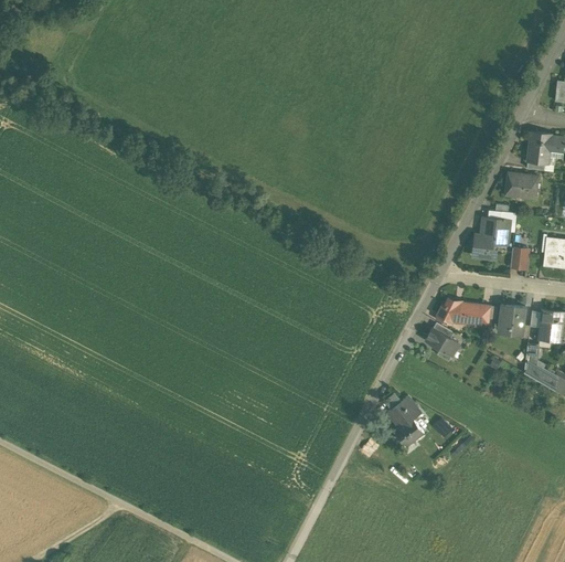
[(564,77),(564,85),(557,84),(555,102),(564,103),(564,77)]
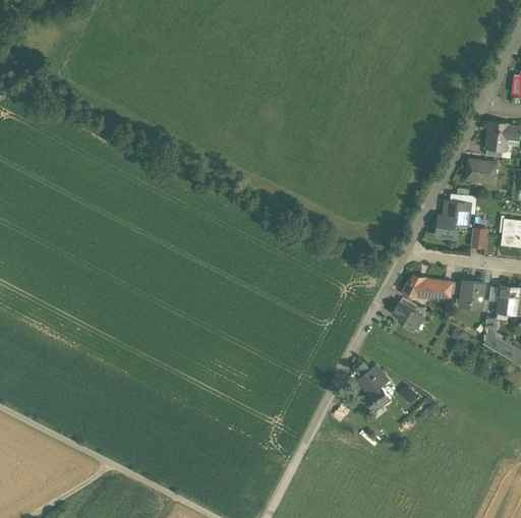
[(509,124),(488,122),(485,150),(503,152),(505,152),(507,140),(518,141),(520,128),(508,126),(509,124)]
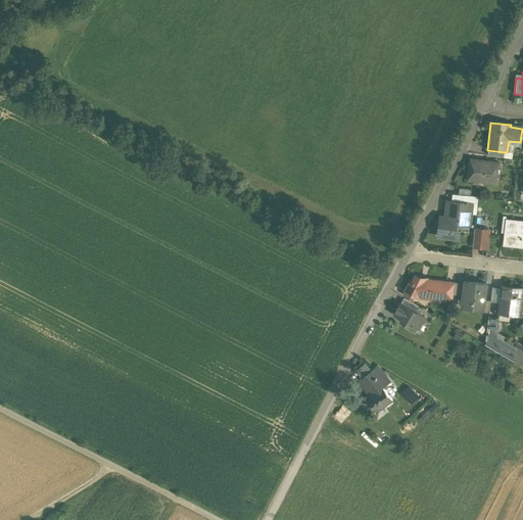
[(498,163),(471,160),(468,181),(495,184),(498,163)]
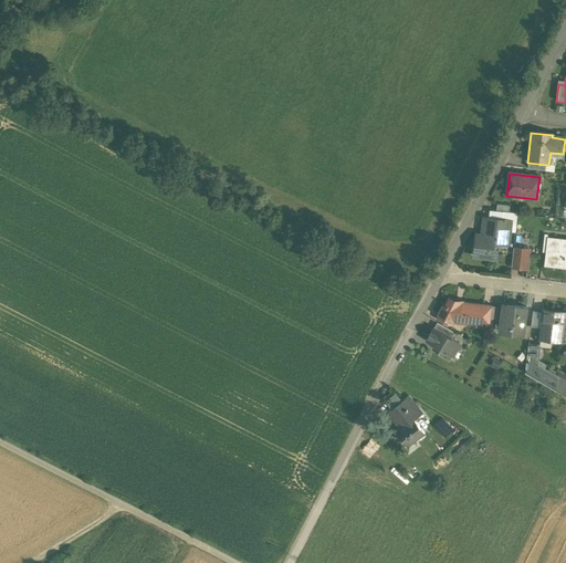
[(509,214),(502,212),(501,221),(510,222),(510,223),(516,223),(517,215),(509,214)]
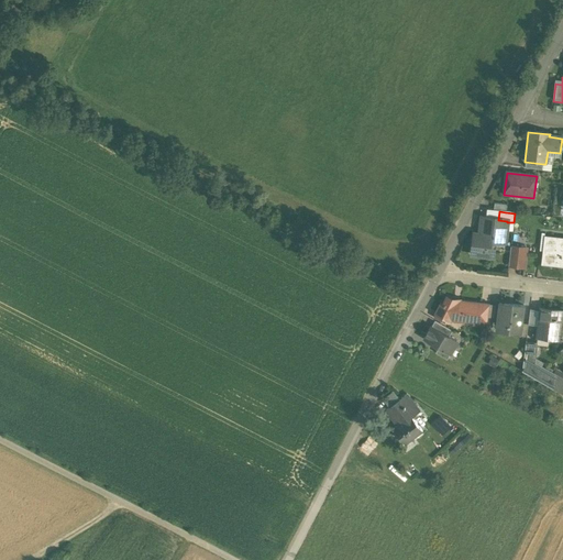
[(498,220),(482,218),(479,235),(474,235),(472,255),(492,259),(495,239),(505,240),(507,222),(507,221),(498,220)]
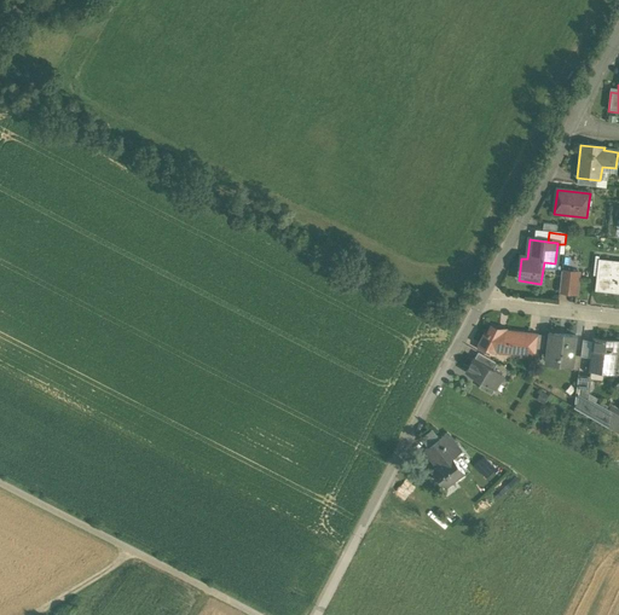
[(618,262),(599,260),(595,291),(618,294),(618,262)]
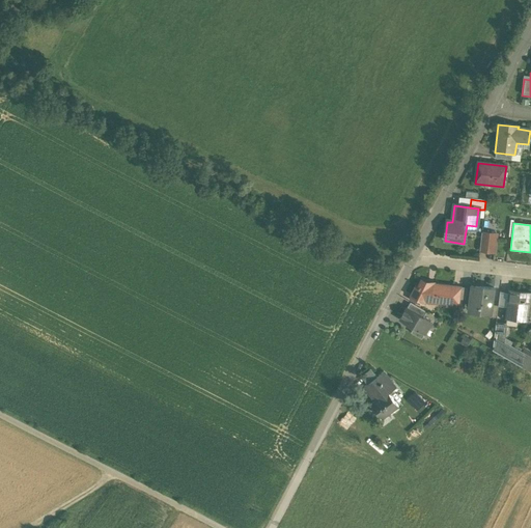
[(497,234),(481,233),(479,252),(495,253),(497,234)]
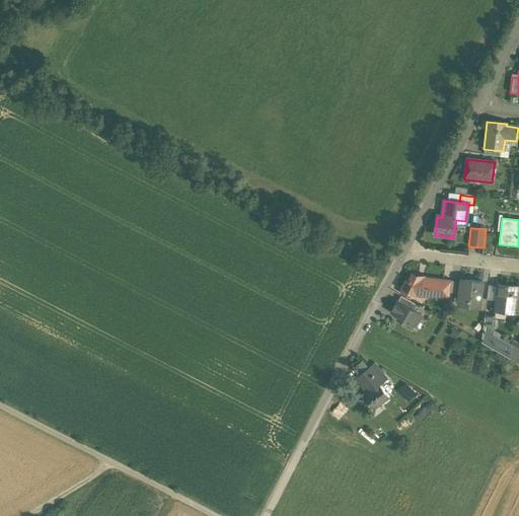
[(443,281),(419,278),(412,276),(409,282),(406,281),(401,291),(414,296),(416,291),(429,298),(430,296),(442,297),(443,282),(443,281)]
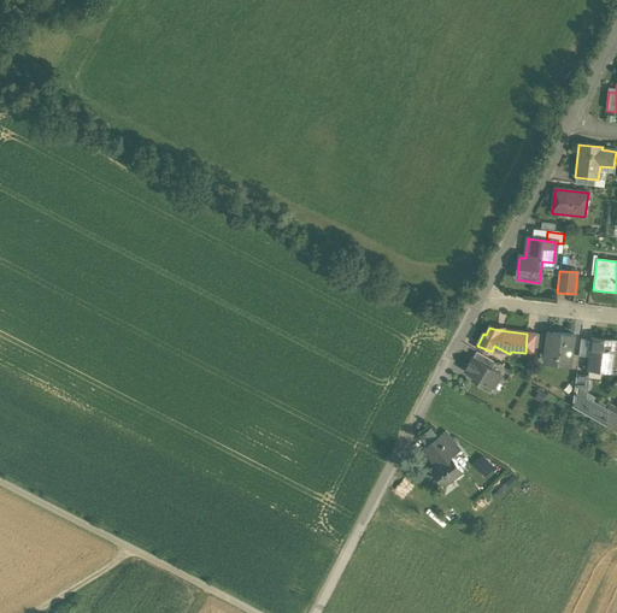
[(562,336),(547,334),(545,353),(558,354),(558,357),(556,357),(556,359),(558,359),(557,364),(570,365),(571,355),(574,336),(562,335),(562,336)]
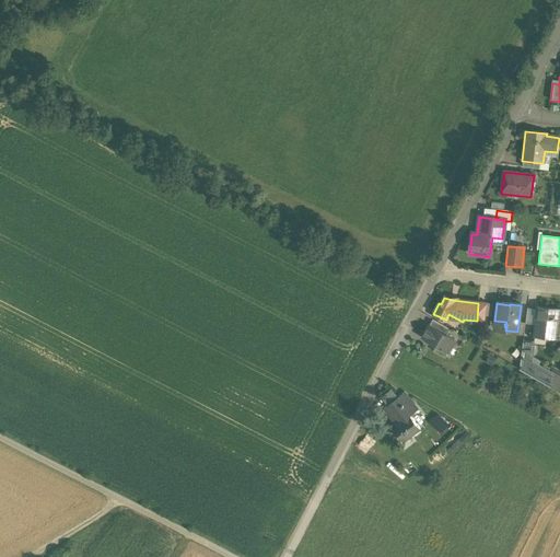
[(487,305),(478,304),(477,321),(485,322),(486,317),(487,305)]
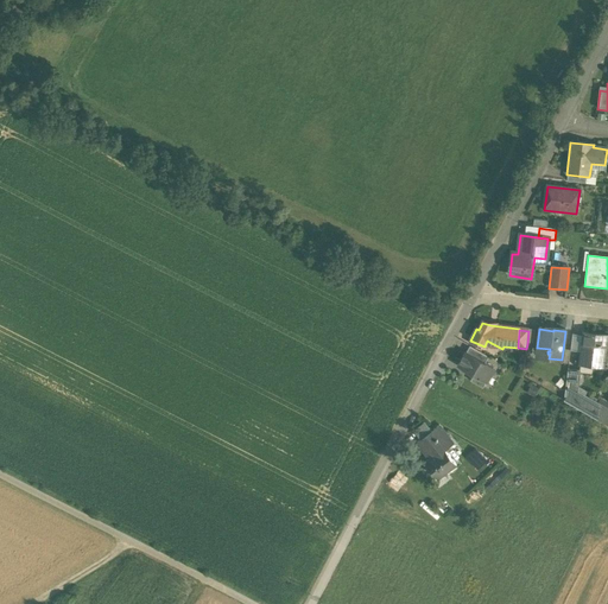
[(607,353),(607,337),(583,335),(580,364),(607,368),(607,353)]
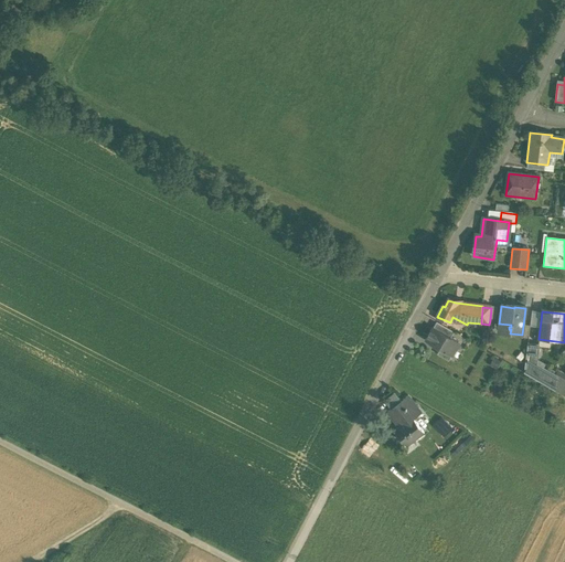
[(454,333),(436,324),(433,329),(450,339),(454,333)]
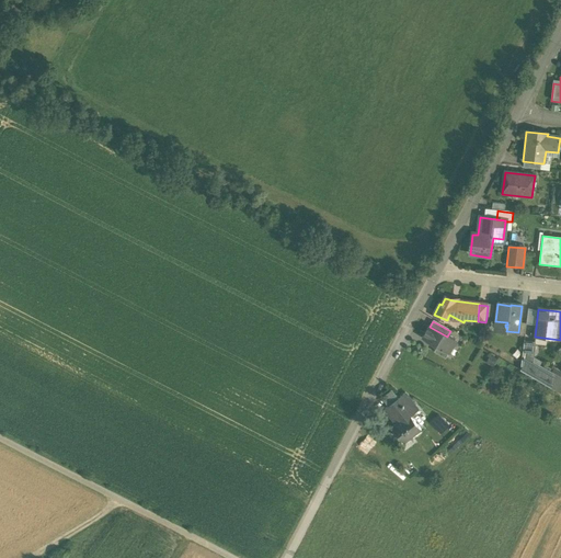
[(430,327),(422,339),(437,348),(448,354),(449,354),(456,342),(447,337),(430,327)]
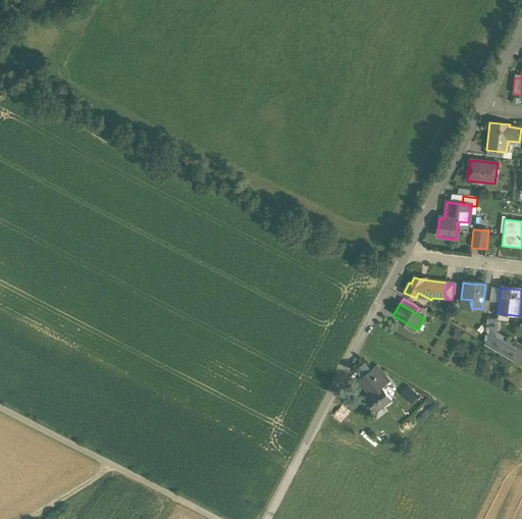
[(499,319),(487,318),(484,346),(513,362),(515,348),(497,336),(499,319)]
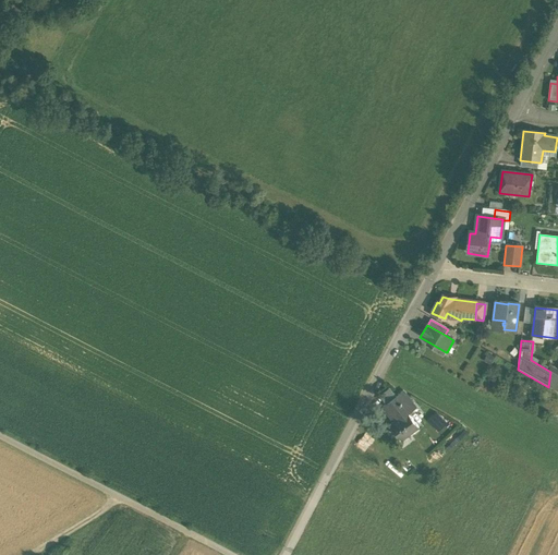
[(446,352),(435,346),(432,351),(443,358),(446,352)]
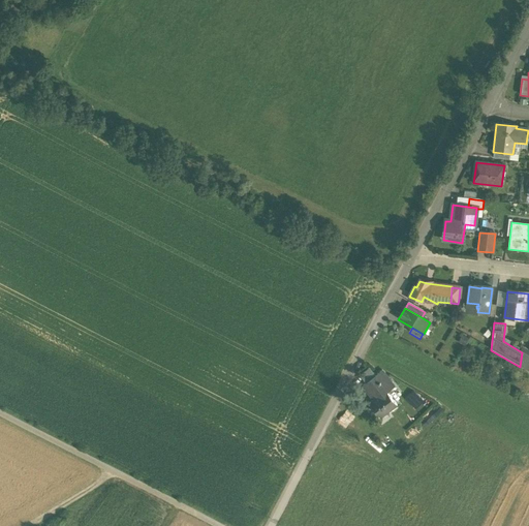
[(395,389),(381,373),(375,378),(387,395),(395,389)]
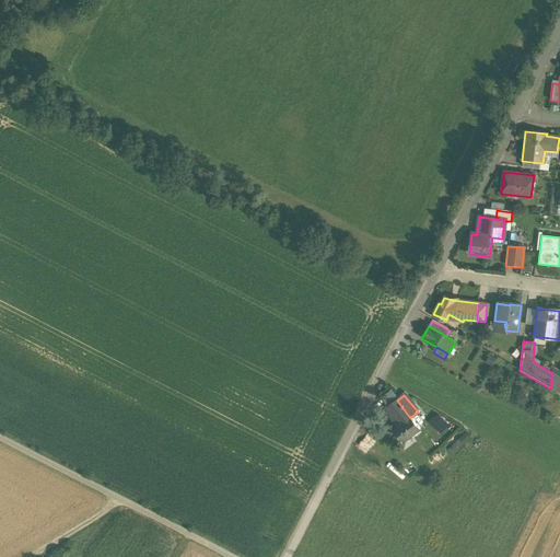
[(410,418),(397,401),(384,412),(396,427),(392,429),(403,443),(412,437),(420,431),(410,418)]
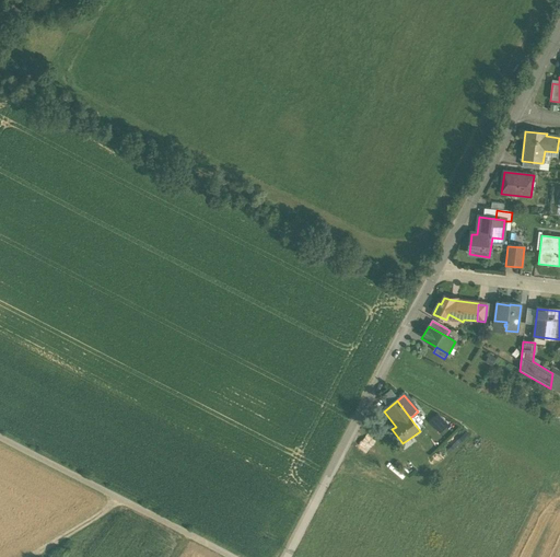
[(448,427),(436,416),(429,424),(440,434),(448,427)]
